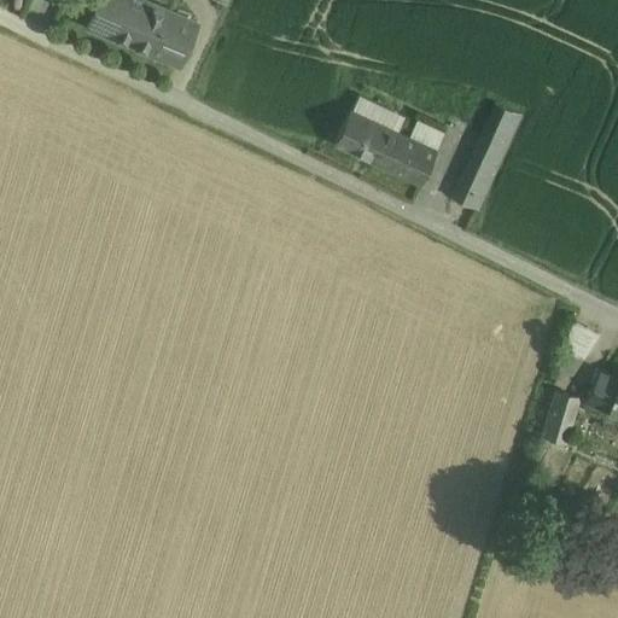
[(197,22),(145,0),(98,0),(88,24),(179,63),(197,22)]
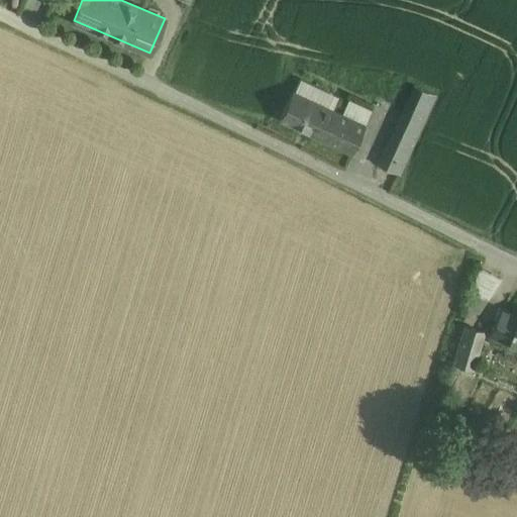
[(337,96),(300,80),(295,92),(332,108),(337,96)]
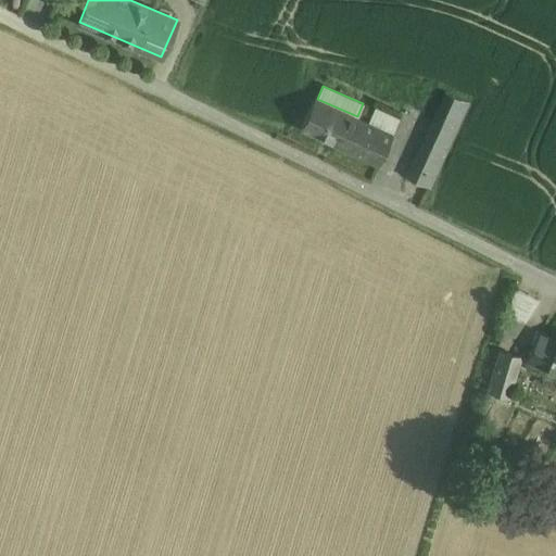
[(468,103),(445,93),(433,123),(455,131),(468,103)]
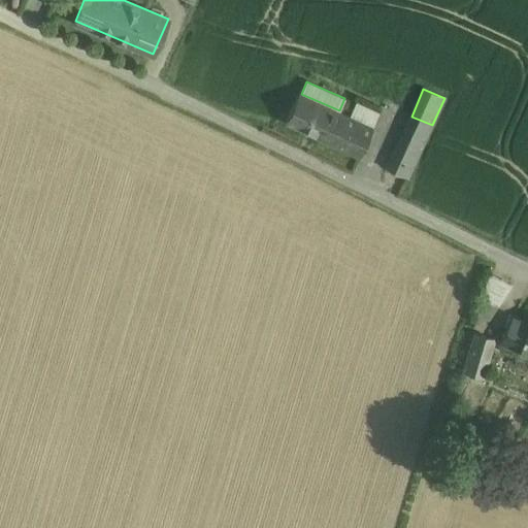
[(301,94),(299,93),(286,123),(360,155),(373,126),(339,110),(301,94)]
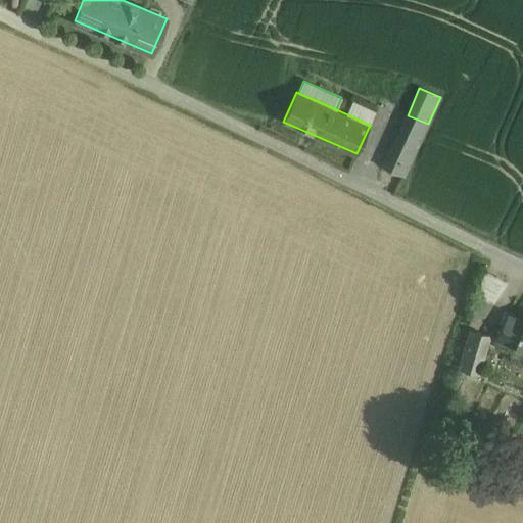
[(408,115),(384,169),(406,178),(428,124),(408,115)]
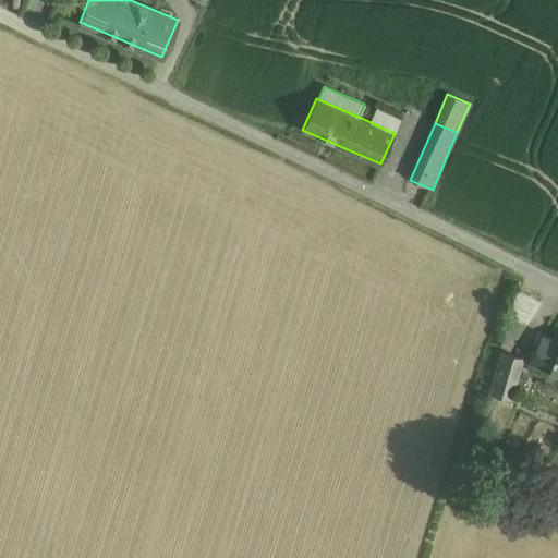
[(557,341),(542,334),(529,361),(548,370),(549,367),(557,372),(557,341)]
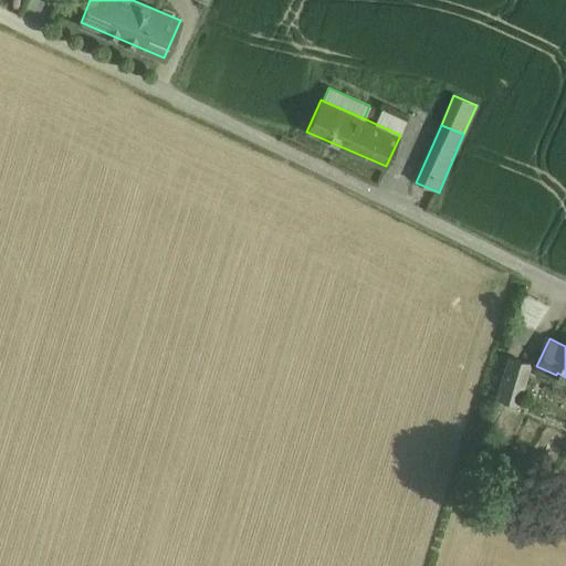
[(531,362),(510,355),(498,397),(519,404),(531,362)]
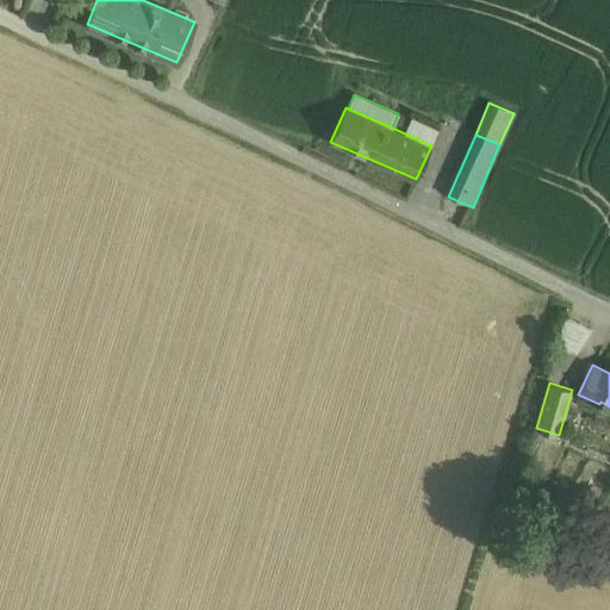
[(562,499),(541,490),(535,503),(556,512),(562,499)]
